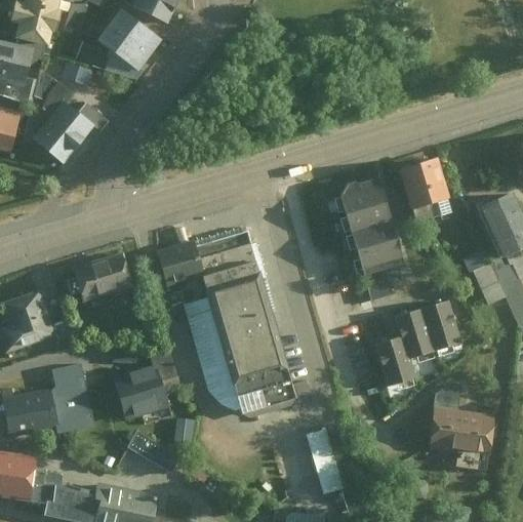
[(58,0),(22,0),(13,36),(48,44),(58,0)]
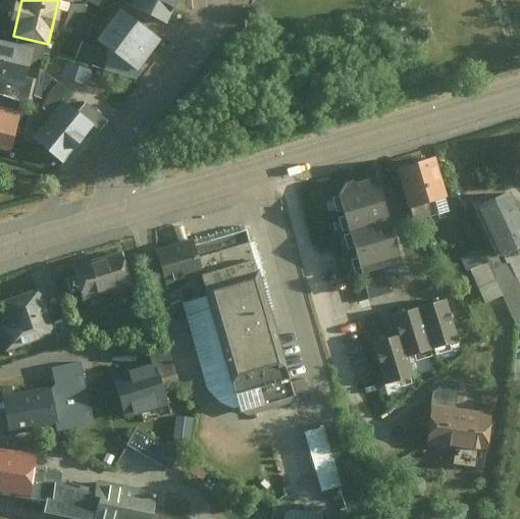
[(81,33),(86,2),(73,0),(71,0),(66,30),(81,33)]
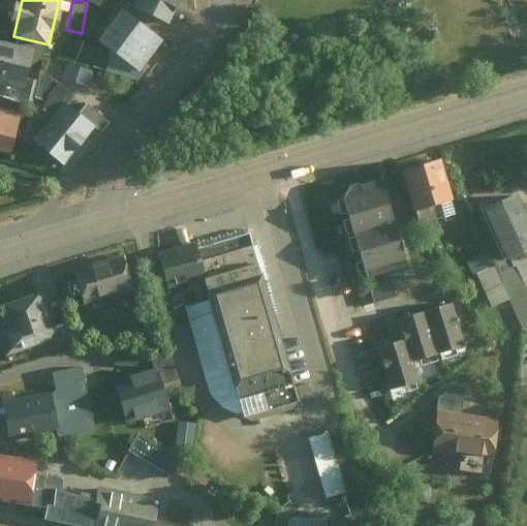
[(182,0),(131,0),(169,23),(182,0)]
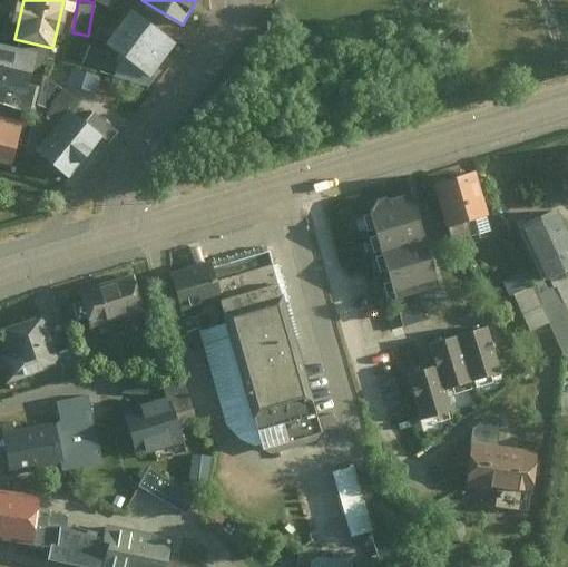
[(148,81),(176,40),(130,8),(101,50),(148,81)]
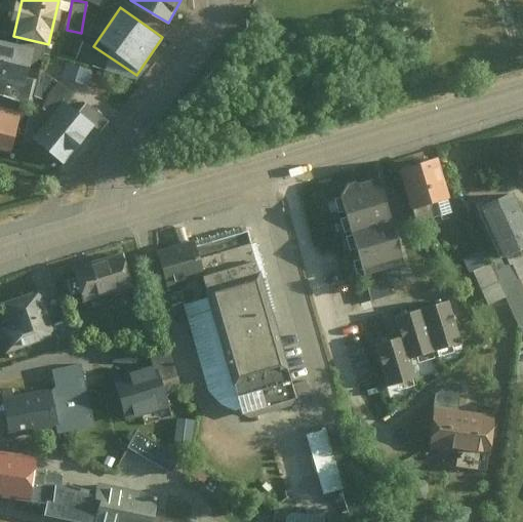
[(0,78),(27,83),(33,50),(0,44),(0,78)]
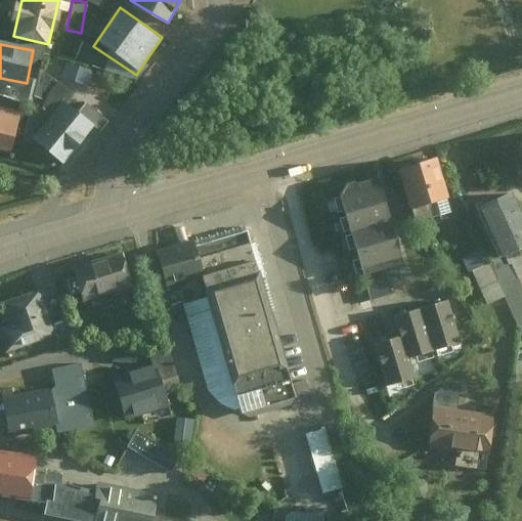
[(67,80),(87,85),(91,71),(71,66),(67,80)]
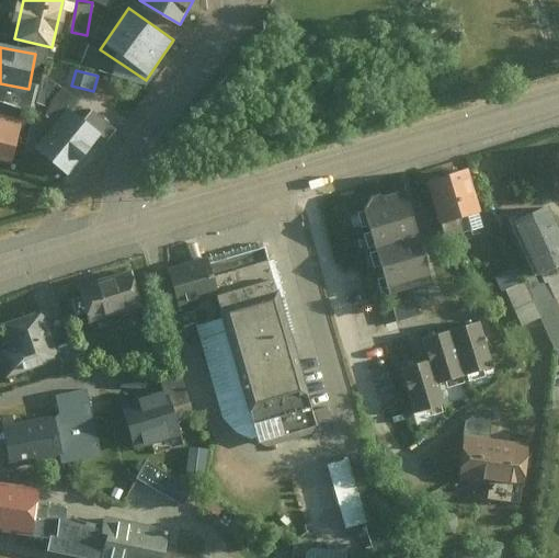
[(36,149),(68,175),(102,135),(70,109),(36,149)]
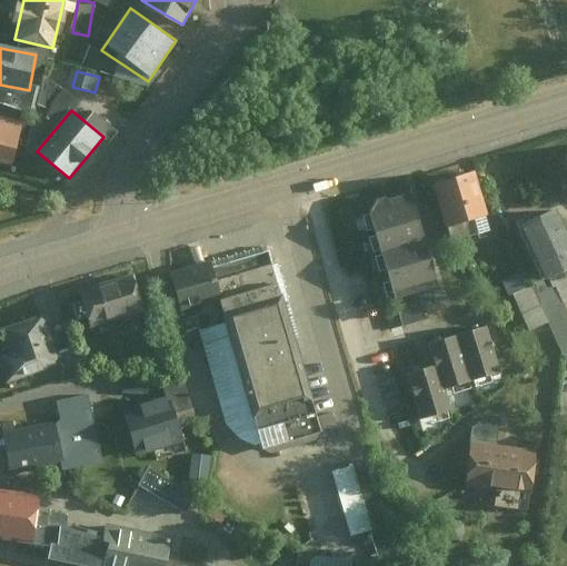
[(0,162),(13,166),(23,121),(0,116),(0,162)]
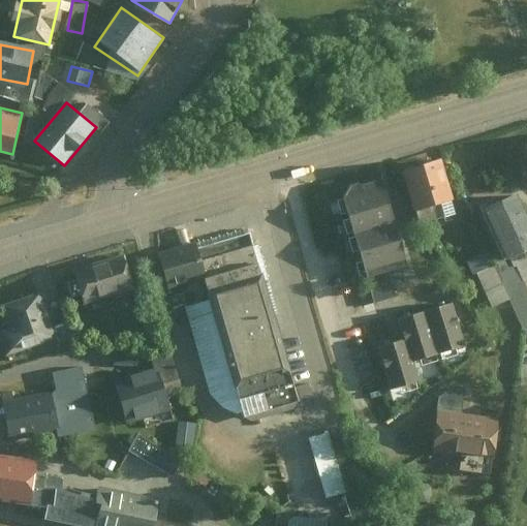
[(455,200),(444,161),(405,173),(415,212),(455,200)]
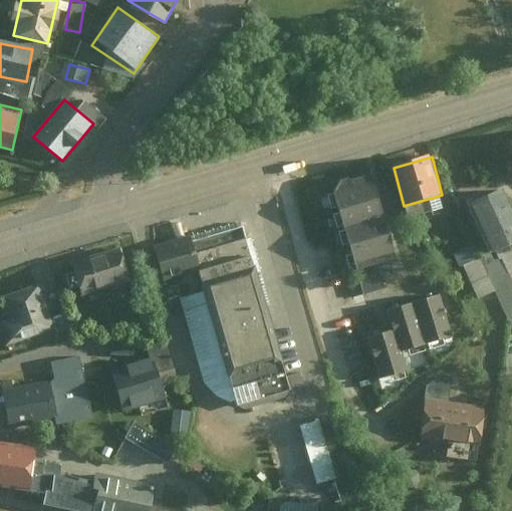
[(329,186),(341,225),(385,212),(372,172),(329,186)]
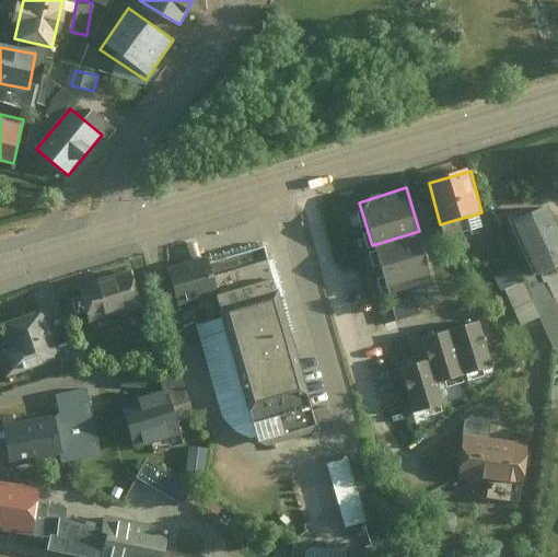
[(557,216),(551,200),(508,218),(533,280),(557,269),(557,216)]
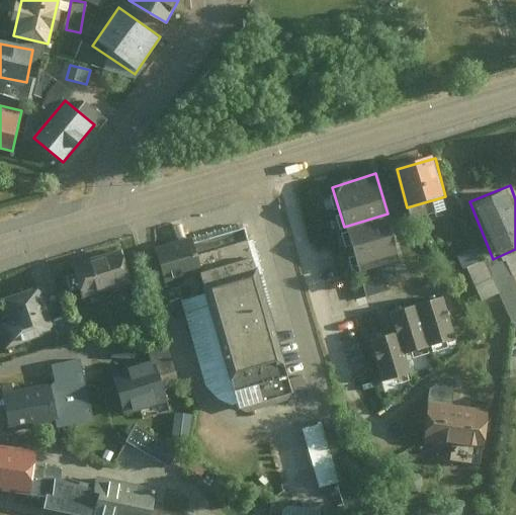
[(344,227),(356,267),(401,253),(388,213),(344,227)]
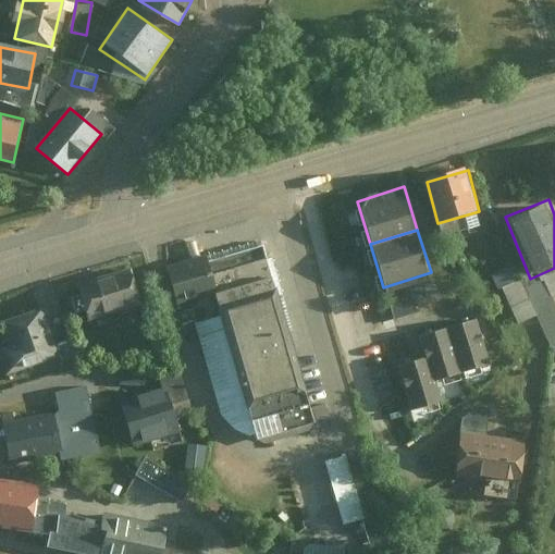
[(272,435),(323,419),(266,235),(204,254),(217,295),(224,319),(201,325),(231,422),(244,433),(258,436),(272,435)]
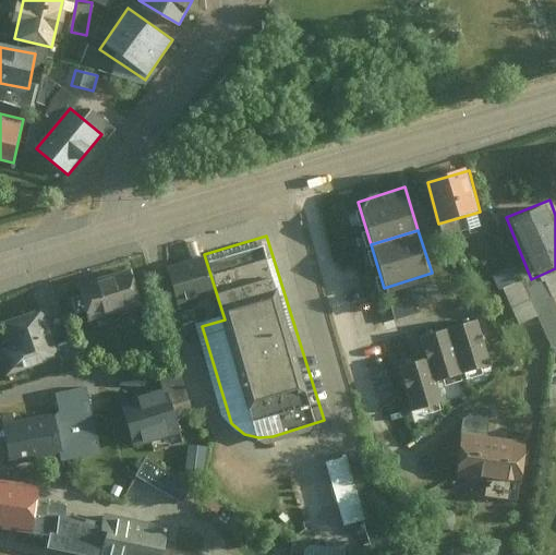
[(204,254),(166,265),(179,308),(217,296),(204,254)]
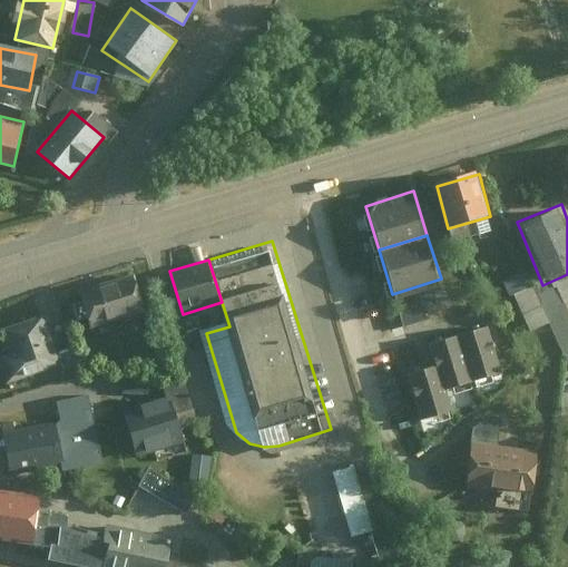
[(146,310),(135,273),(81,289),(91,325),(146,310)]
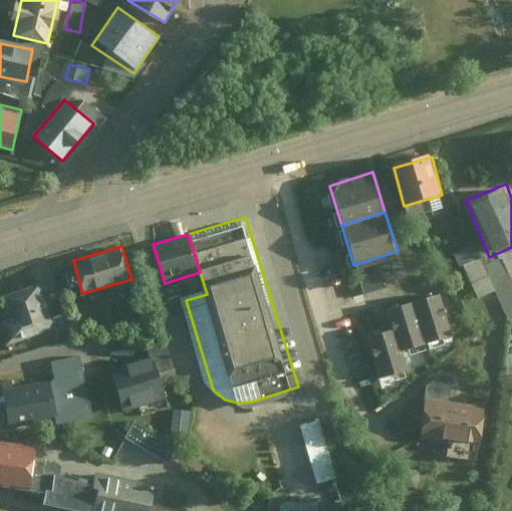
[(363,294),(384,289),(379,273),(359,278),(363,294)]
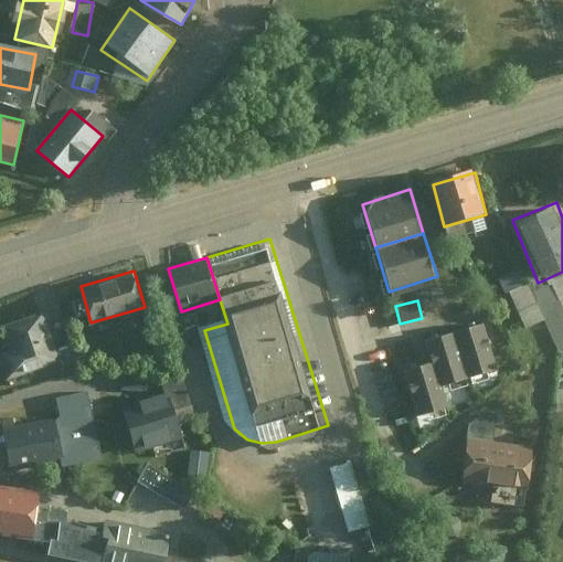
[(62,367),(45,311),(2,325),(9,348),(0,350),(0,363),(7,384),(62,367)]
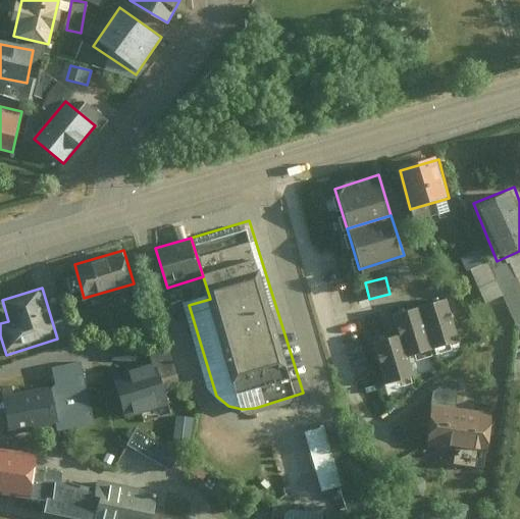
[(448,297),(422,305),(435,351),(461,344),(448,297)]
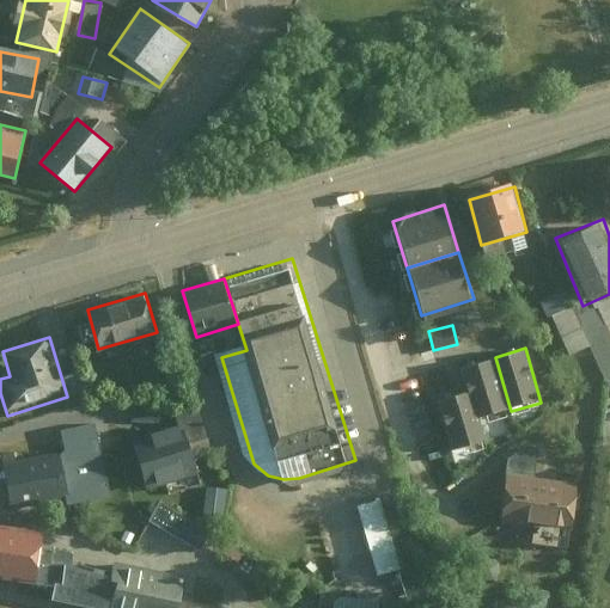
[(511,411),(495,357),(462,366),(469,391),(477,421),(511,411)]
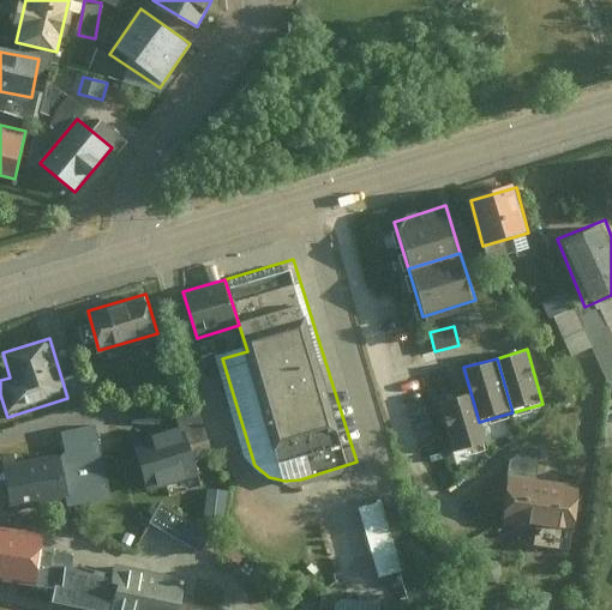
[(479,422),(471,392),(439,400),(454,451),(485,442),(479,422)]
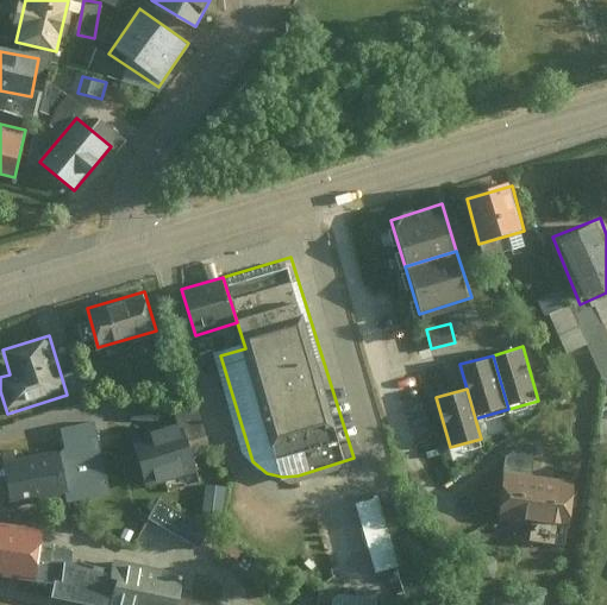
[(180,420),(130,435),(146,486),(196,471),(180,420)]
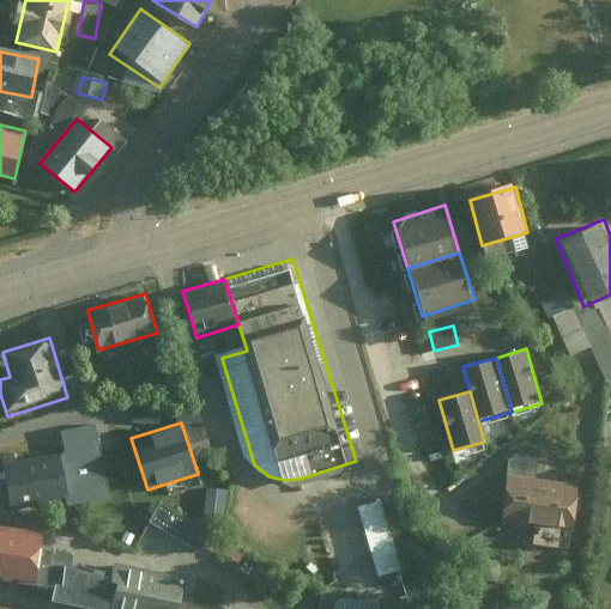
[(55,460),(64,504),(65,511),(107,503),(92,430),(58,436),(61,460),(55,460)]
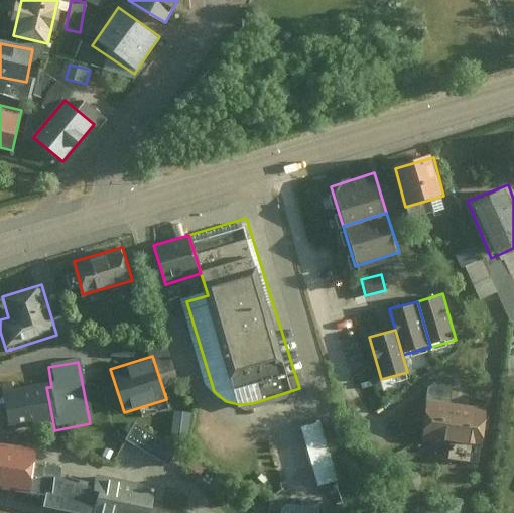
[(436,378),(427,388),(423,442),(482,449),(487,405),(452,400),(455,381),(436,378)]
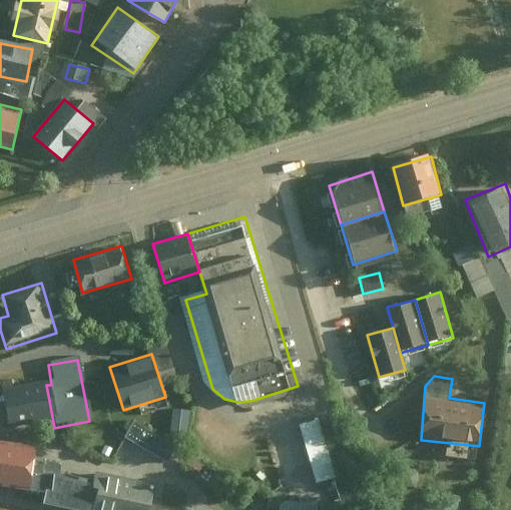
[(53,422),(46,385),(0,394),(0,398),(2,407),(6,431),(53,422)]
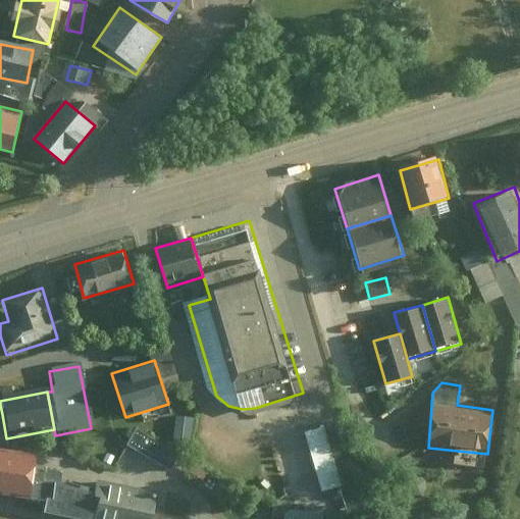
[(176,417),(174,446),(191,447),(193,418),(176,417)]
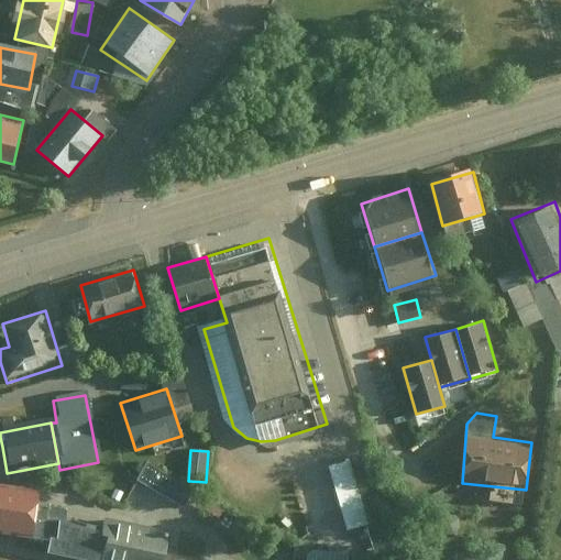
[(349,461),(328,468),(348,533),(370,526),(349,461)]
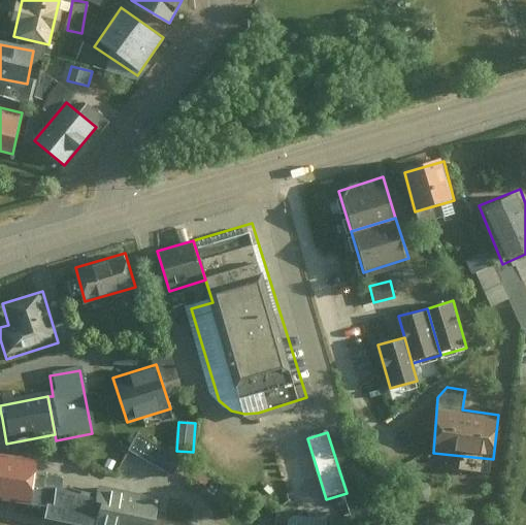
[(173,477),(183,461),(138,435),(129,451),(173,477)]
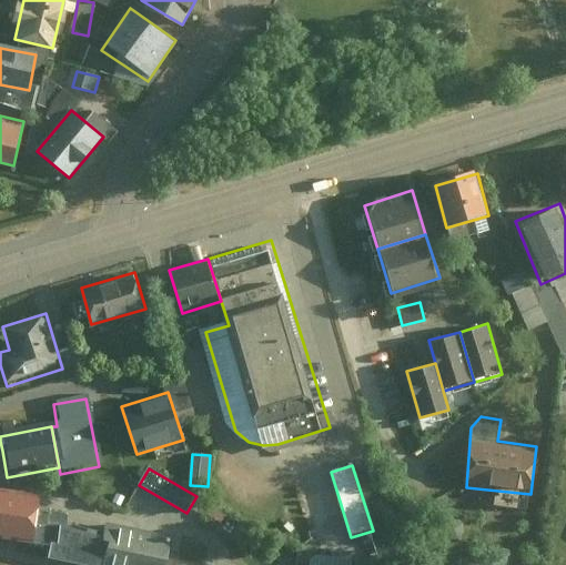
[(34,501),(0,495),(0,543),(29,547),(34,501)]
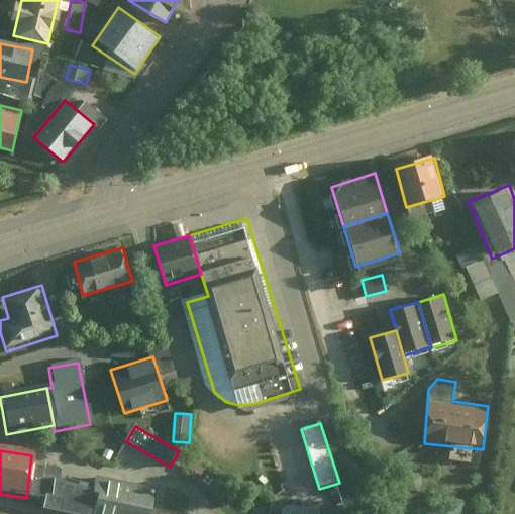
[(33,503),(83,513),(191,513),(152,505),(156,490),(87,475),(84,488),(39,478),(33,503)]
